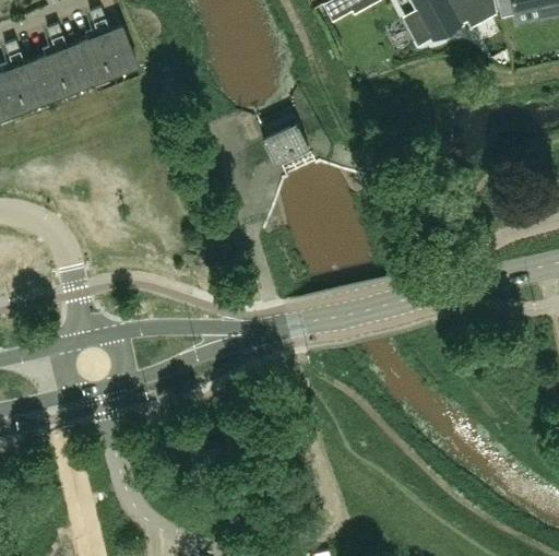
[(472,26),(495,13),(491,0),(412,0),(415,6),(417,6),(419,10),(404,19),(417,44),(433,35),(436,38),(467,20),(472,26)]
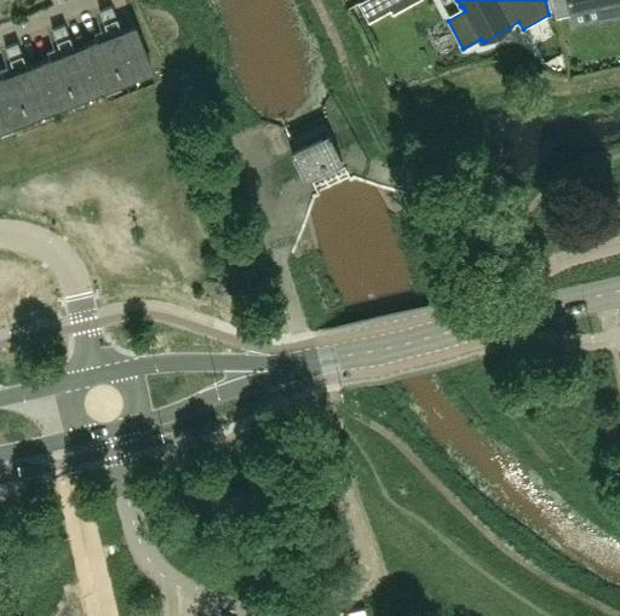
[(619,0),(567,0),(570,15),(601,9),(602,12),(619,7),(619,0)]
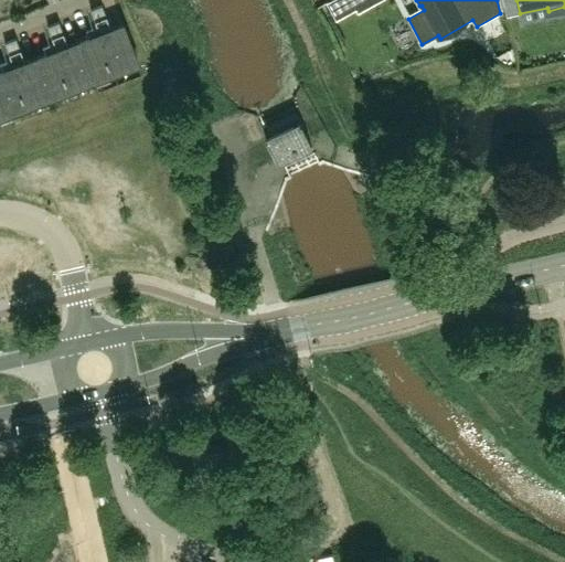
[(81,42),(96,83),(138,67),(123,25),(110,30),(102,8),(86,14),(95,36),(81,42)]
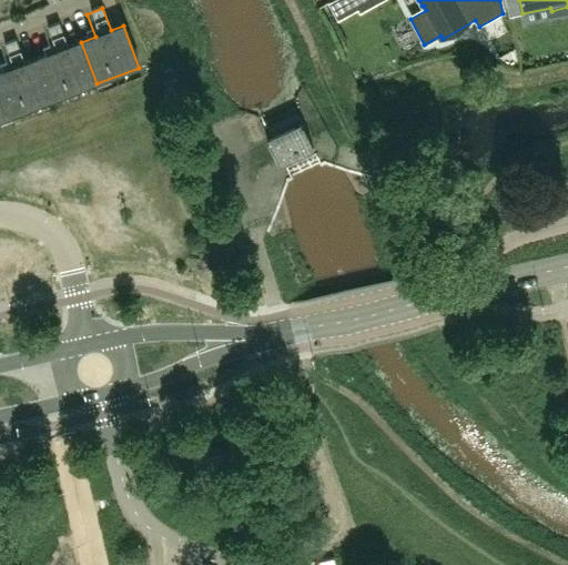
[(38,59),(53,100),(97,83),(81,42),(68,47),(59,24),(43,30),(52,53),(38,59)]
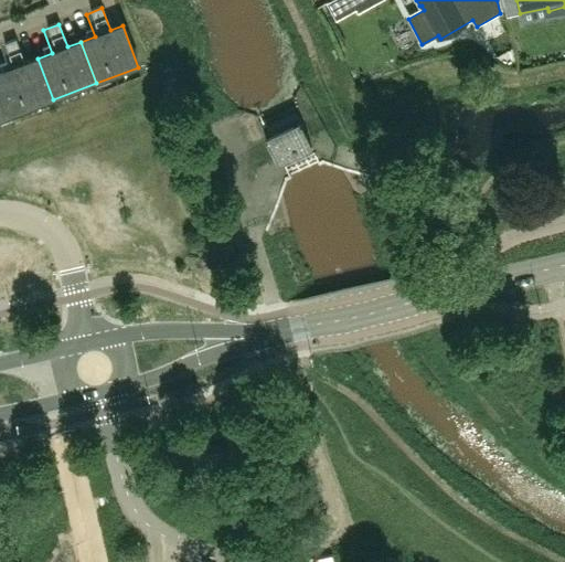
[(0,72),(0,88),(10,116),(53,99),(38,59),(23,63),(16,41),(0,46),(9,70),(0,72)]
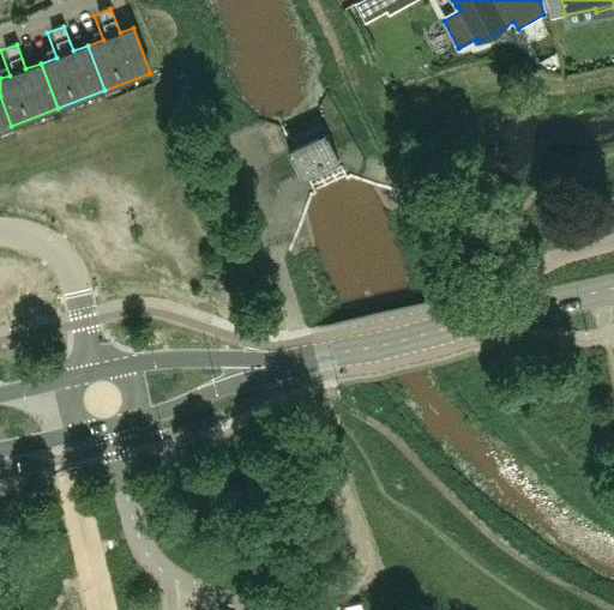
[(0,130),(11,126),(0,96),(0,130)]
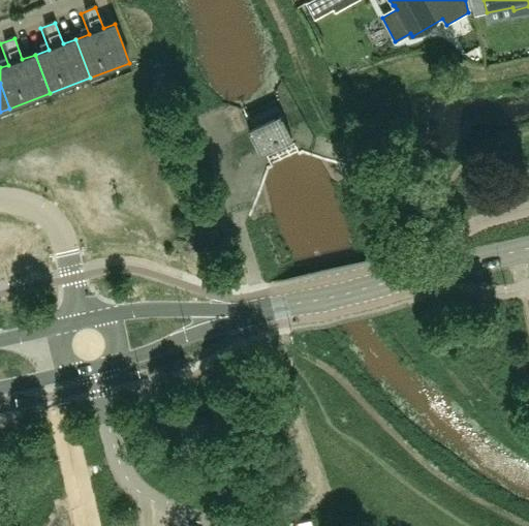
[(251,134),(250,134),(249,134),(250,135),(257,152),(259,156),(260,155),(260,154),(290,140),(291,141),(292,141),(288,132),(283,121),(282,119),(281,120),(281,121),(251,134)]
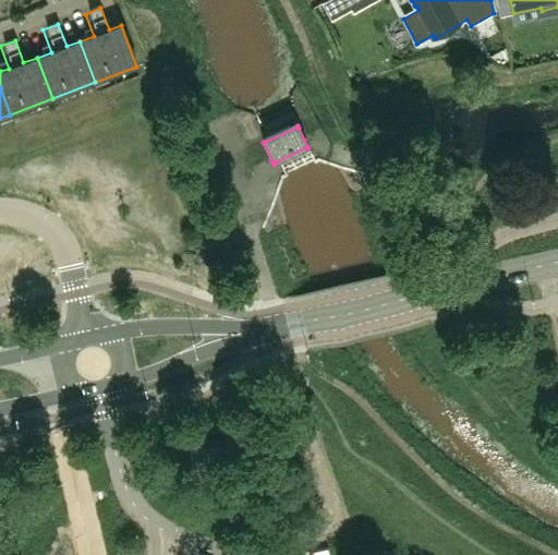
[(222,263),(233,261),(229,245),(219,248),(222,263)]
